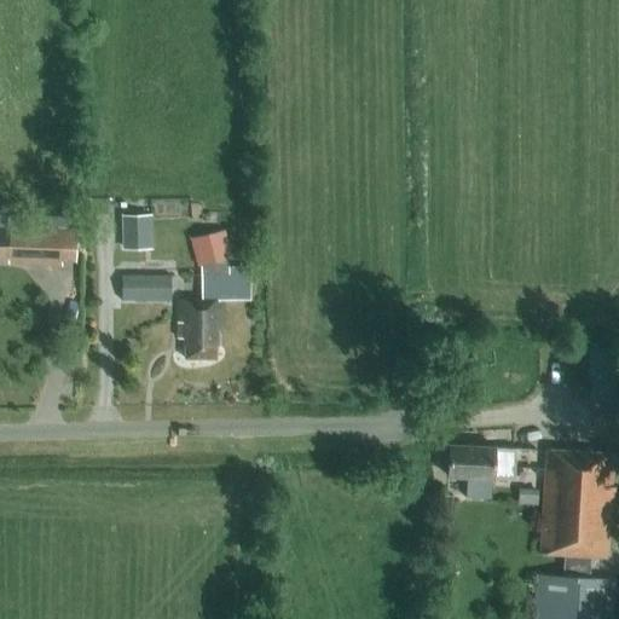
[(152,200),(154,218),(189,217),(189,197),(152,200)]
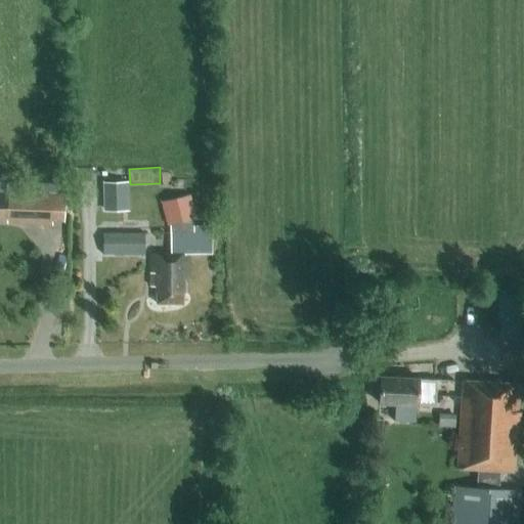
[(128,211),(128,182),(102,182),(102,211),(128,211)]
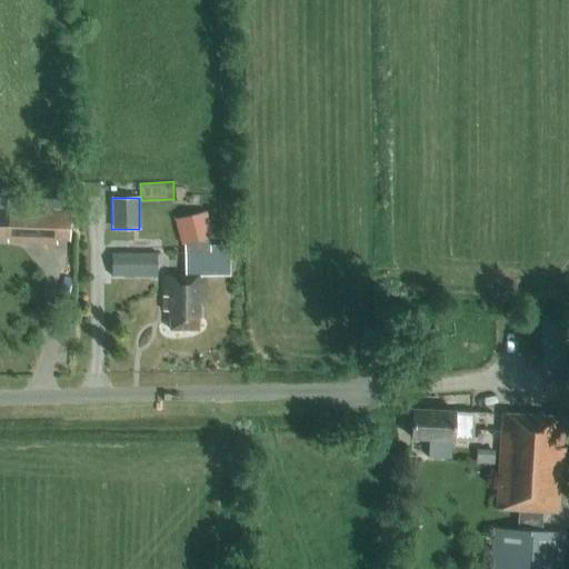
[(180,243),(212,233),(205,207),(172,217),(180,243)]
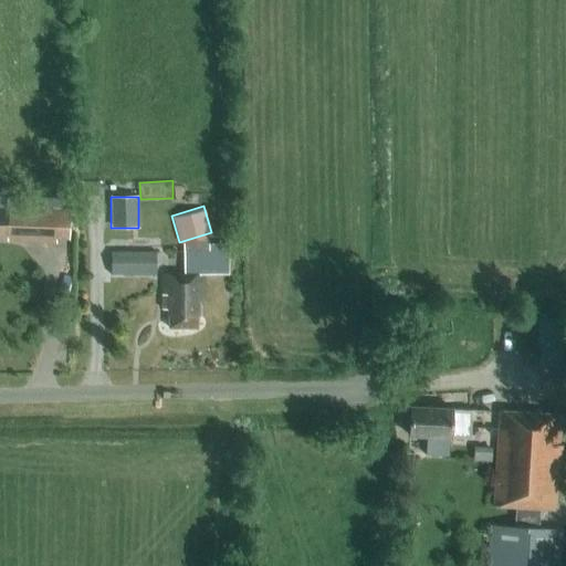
[(56,242),(56,208),(9,208),(9,210),(4,210),(4,224),(9,224),(8,242),(56,242)]
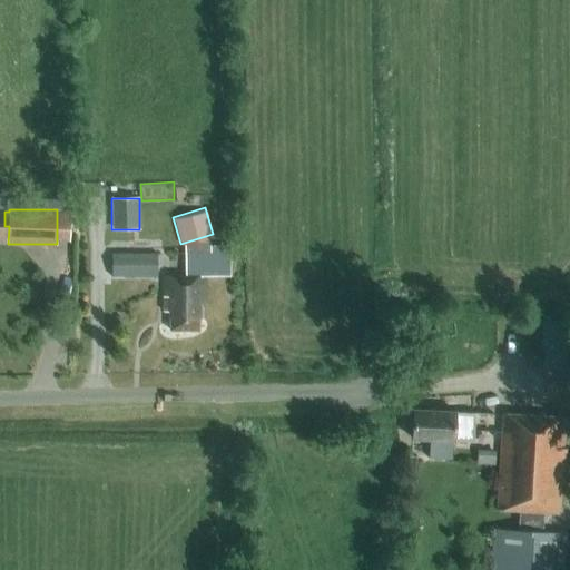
[(154,252),(150,252),(150,243),(133,244),(133,253),(109,253),(109,276),(155,275),(154,252)]
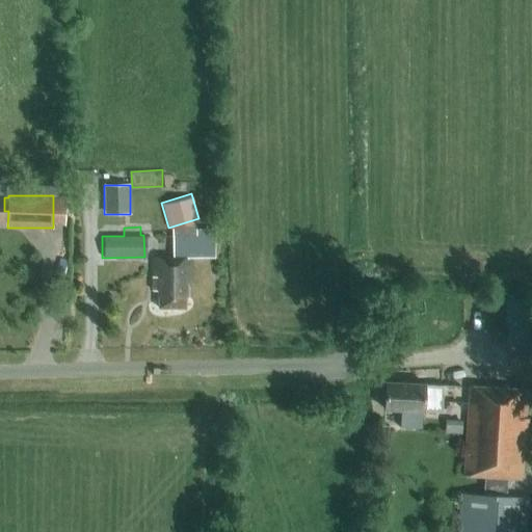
[(200,235),(198,228),(173,229),(174,257),(189,256),(189,257),(214,256),(214,234),(200,235)]
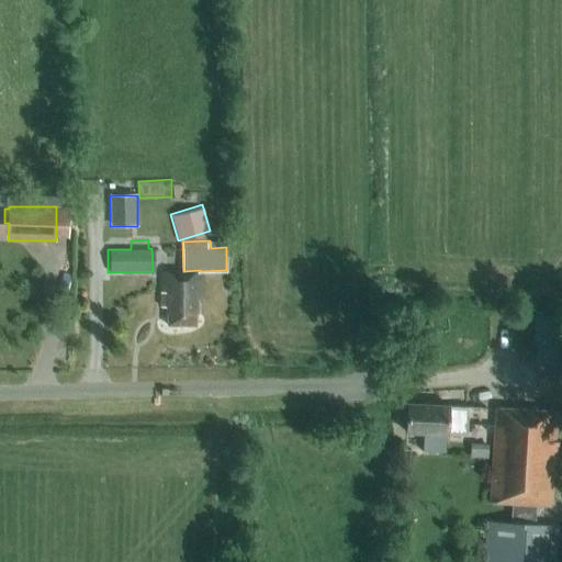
[(201,300),(200,271),(200,270),(183,271),(158,272),(159,305),(165,305),(166,326),(194,325),(193,301),(201,300)]
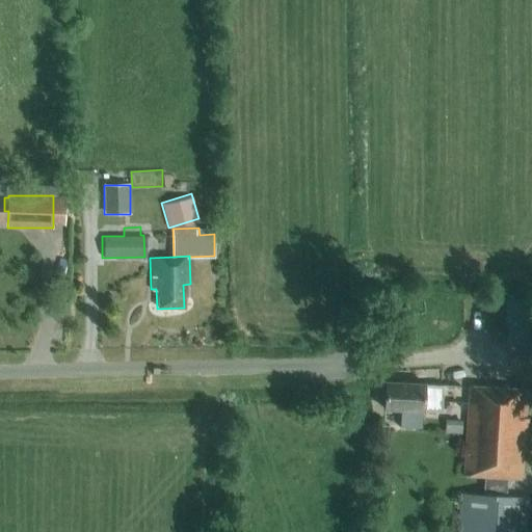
[(441,401),(442,387),(423,386),(424,381),(386,379),(383,406),(422,408),(423,400),(441,401)]
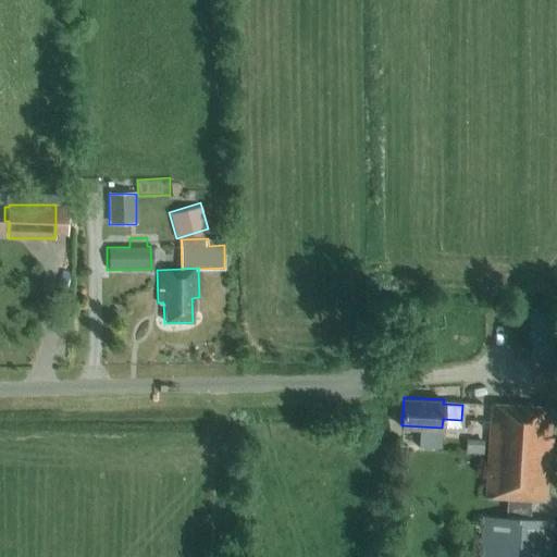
[(530,499),(546,500),(548,463),(552,409),(490,406),(484,497),(506,498),(505,518),(483,517),(480,556),(547,556),(551,521),(529,520),(530,499)]
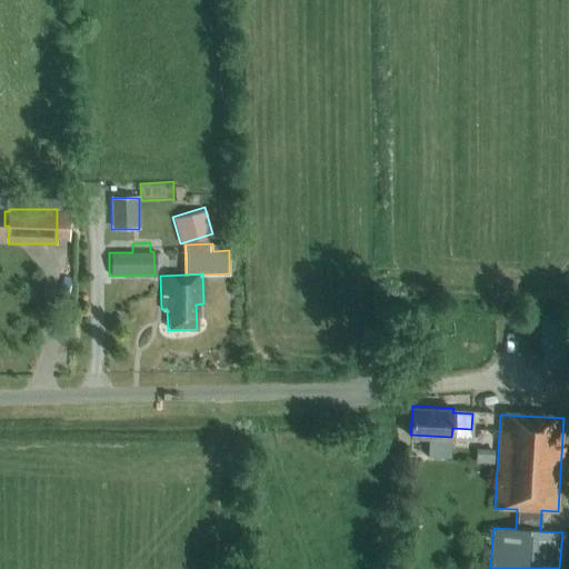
[(477,462),(493,463),(493,449),(477,448),(477,462)]
